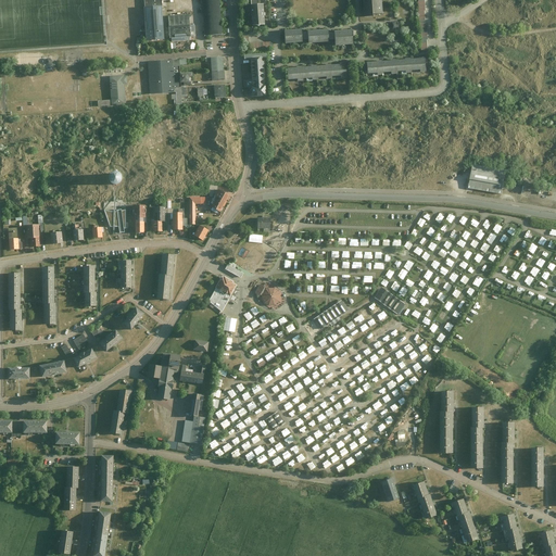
[(142,0),(144,39),(163,38),(160,0),(142,0)]
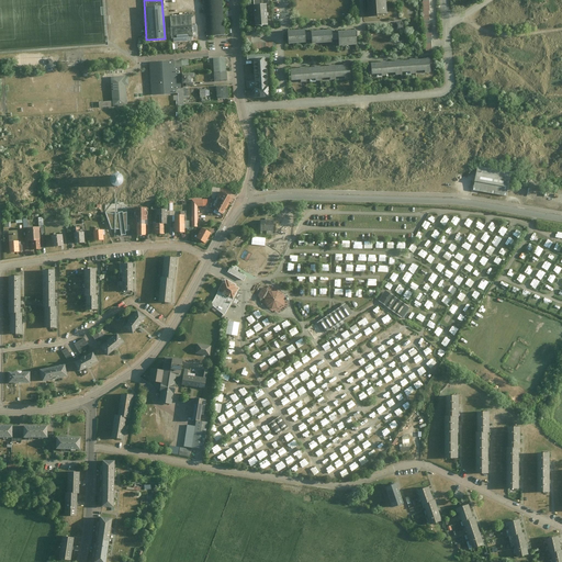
[(202,0),(204,36),(222,35),(220,0),(202,0)]
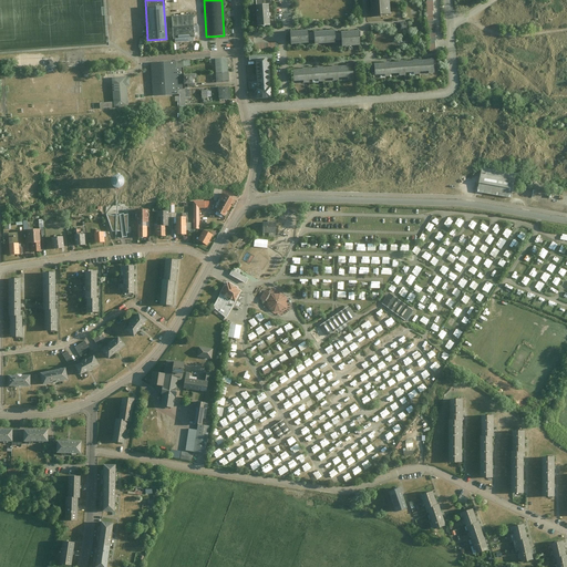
[(389,0),(368,0),(370,14),(390,12),(389,0)]
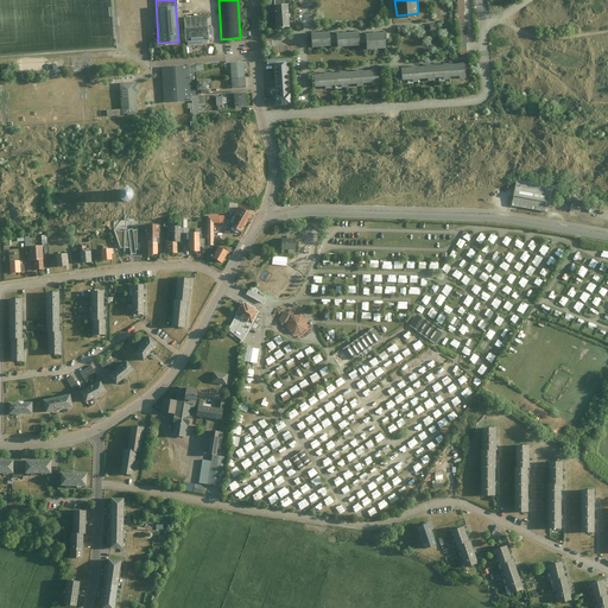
[(276,27),(289,27),(287,5),(274,5),(276,27)]
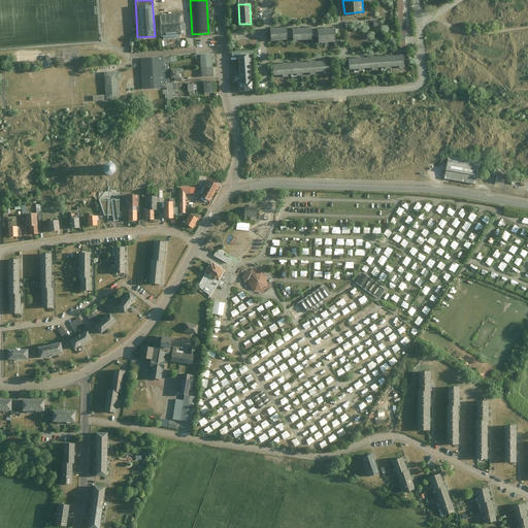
[(182,35),(179,13),(158,14),(160,36),(182,35)]
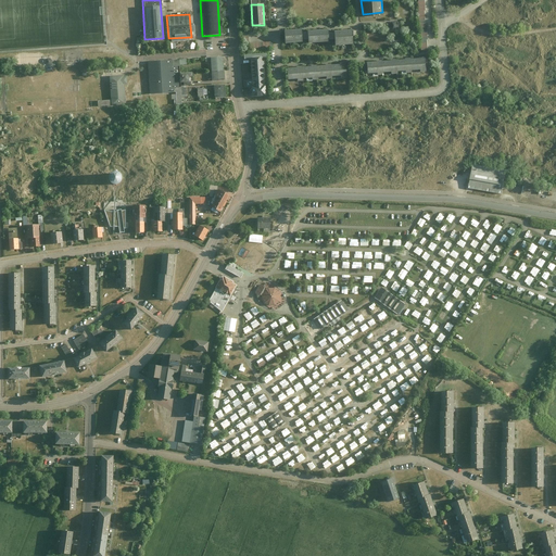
[(301,27),(282,29),(283,43),(302,42),(301,27)]
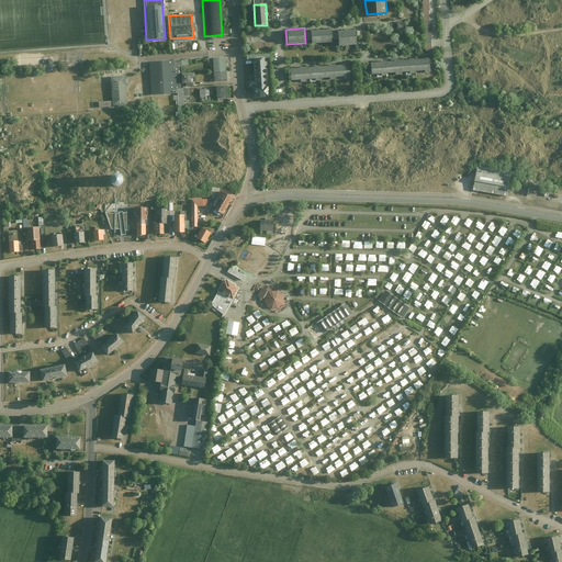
[(332,29),(310,31),(311,44),(333,42),(332,29)]
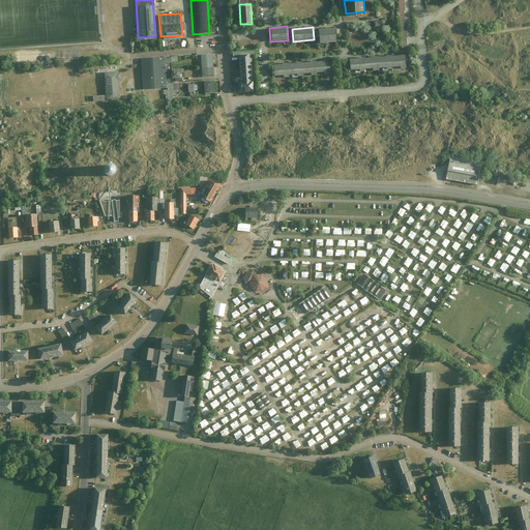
[(318,29),(318,42),(334,41),(333,28),(318,29)]
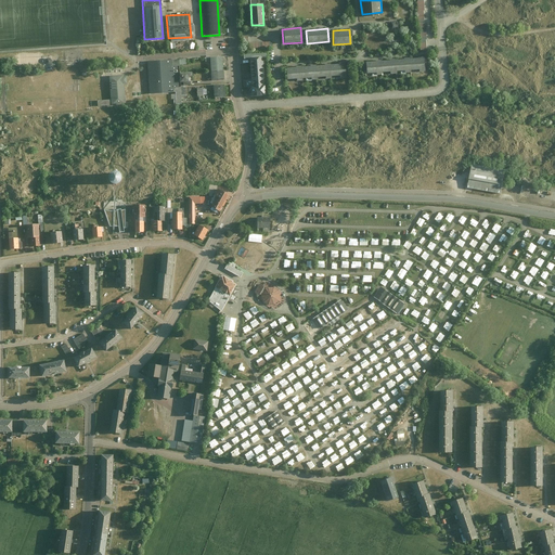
[(244,59),(250,57),(252,79),(244,80),(244,86),(253,86),(265,85),(262,57),(265,57),(265,52),(244,54),(244,59)]
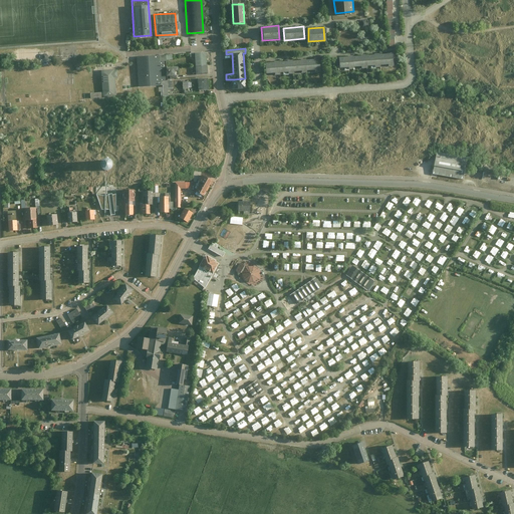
[(206,63),(206,52),(194,53),(195,64),(206,63)]
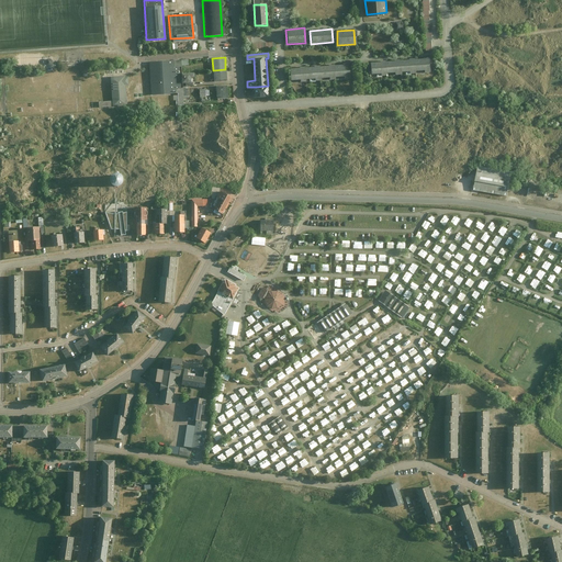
[(430,57),(369,63),(370,76),(431,70),(430,57)]
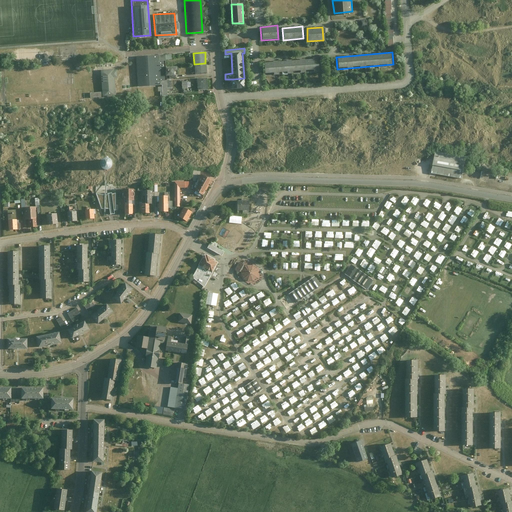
[(157,54),(133,56),(135,86),(159,85),(159,80),(163,79),(161,60),(157,61),(157,54)]
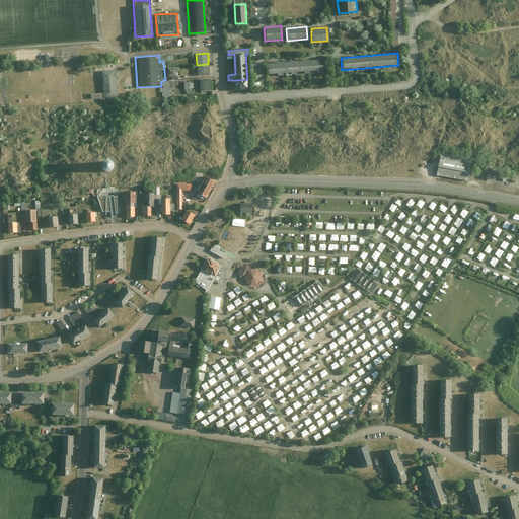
[(267,63),(268,75),(323,72),(322,59),(267,63)]
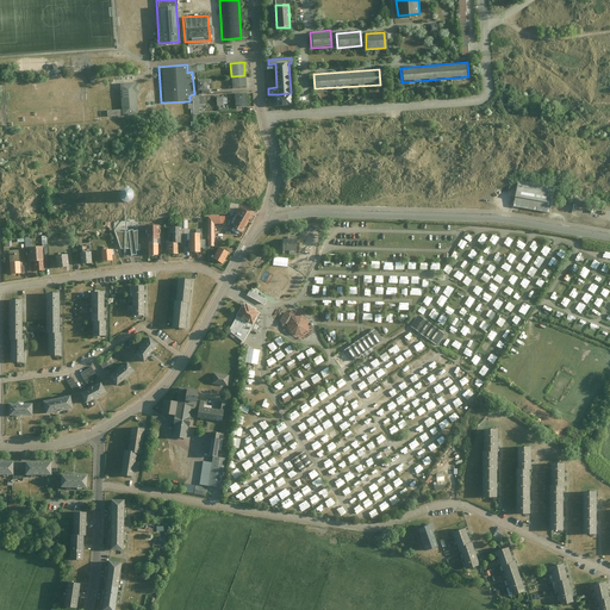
[(246,87),(244,75),(231,76),(231,88),(246,87)]
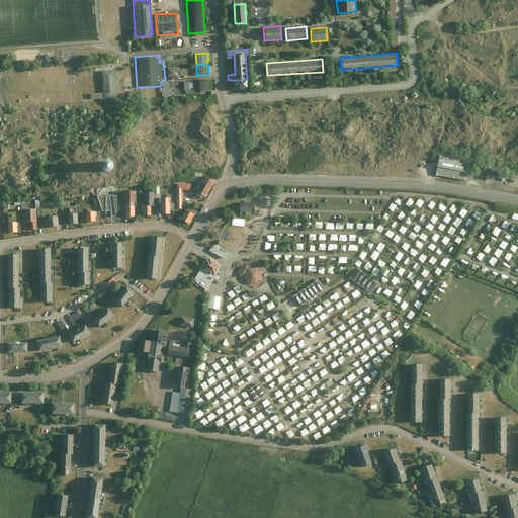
[(102,97),(115,96),(114,78),(116,78),(116,70),(113,70),(113,69),(100,70),(102,97)]
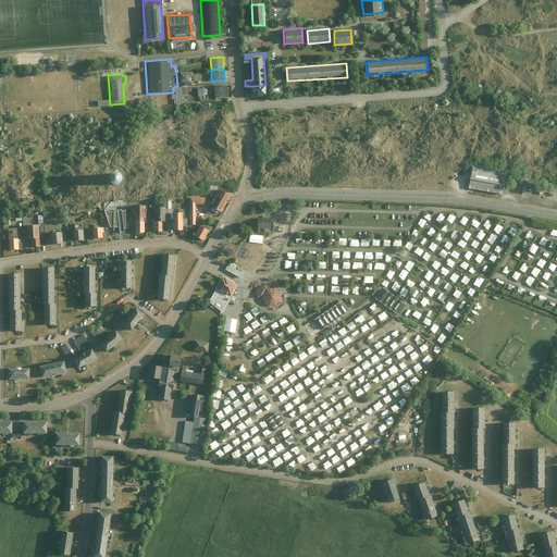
[(265,85),(254,86),(255,97),(265,96),(265,85)]
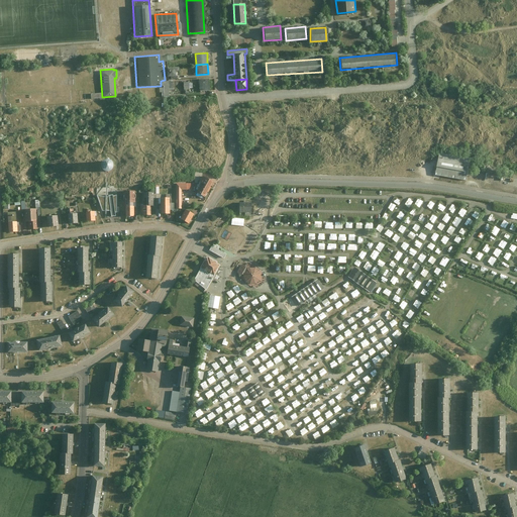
[(209,90),(208,80),(198,81),(198,91),(209,90)]
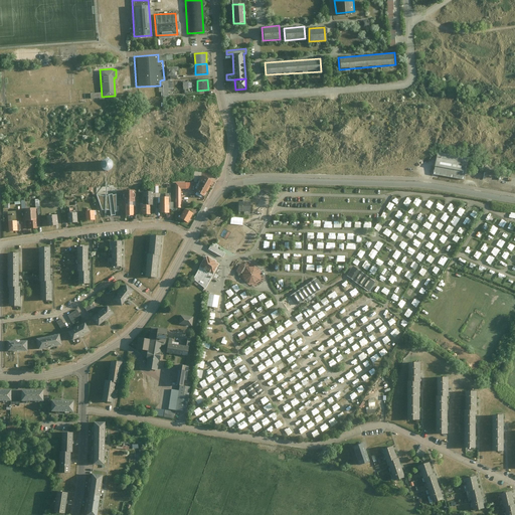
[(468,157),(437,152),(433,174),(464,179),(468,157)]
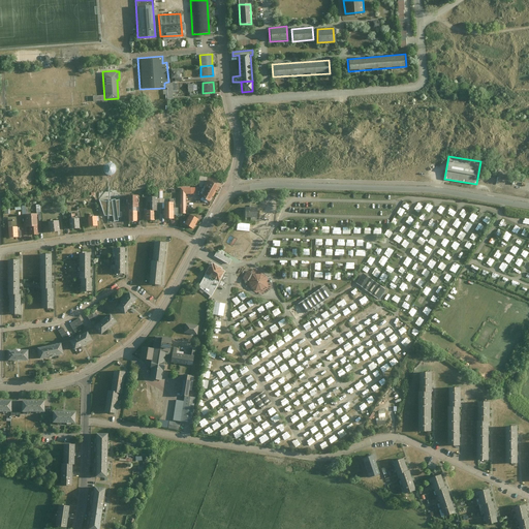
[(115,172),(115,168),(113,165),(111,164),(107,164),(105,166),(103,168),(104,172),(105,174),(107,176),(110,176),(111,176),(114,174),(115,172)]
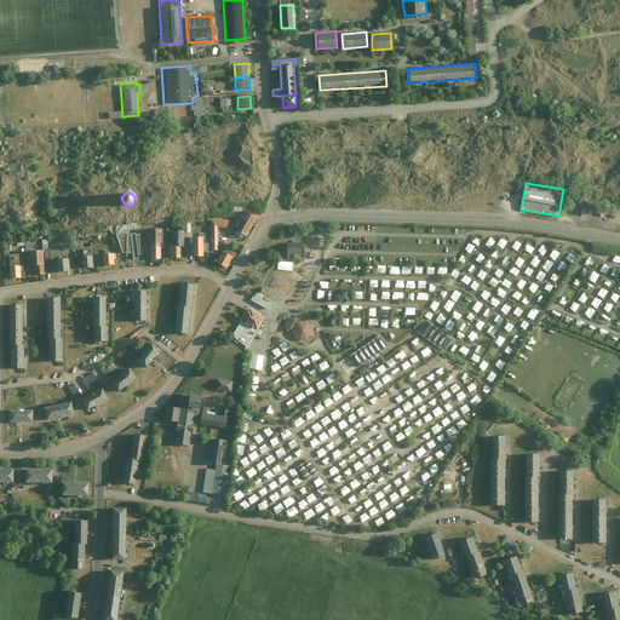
[(246,236),(256,218),(244,211),(234,229),(246,236)]
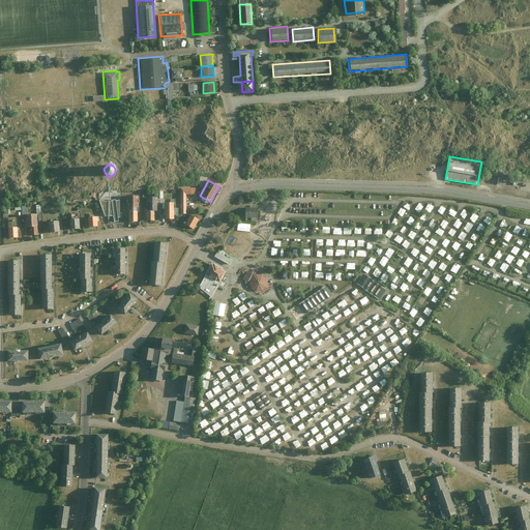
[(180,213),(186,213),(186,195),(196,195),(196,187),(180,187),(180,195),(180,213)]
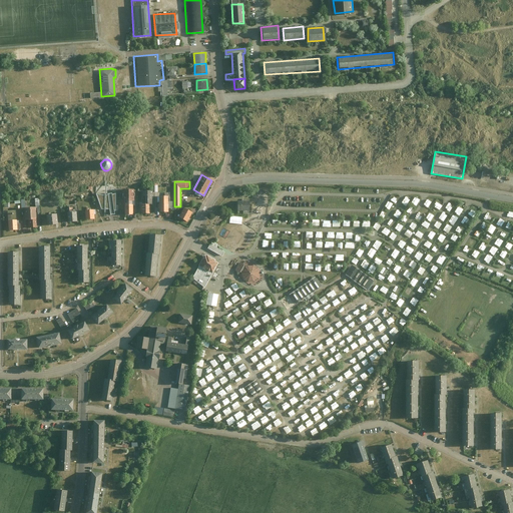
[(135,205),(134,189),(123,189),(123,200),(123,204),(125,204),(125,214),(134,214),(133,205),(135,205)]
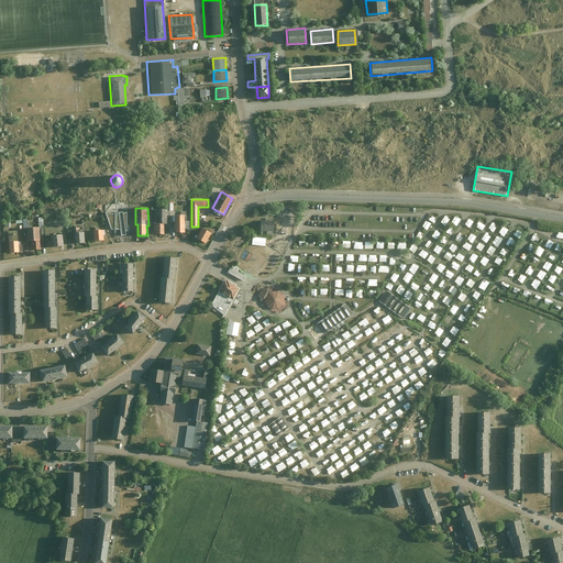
[(168,223),(168,209),(157,210),(157,216),(161,216),(161,223),(165,223),(168,223)]
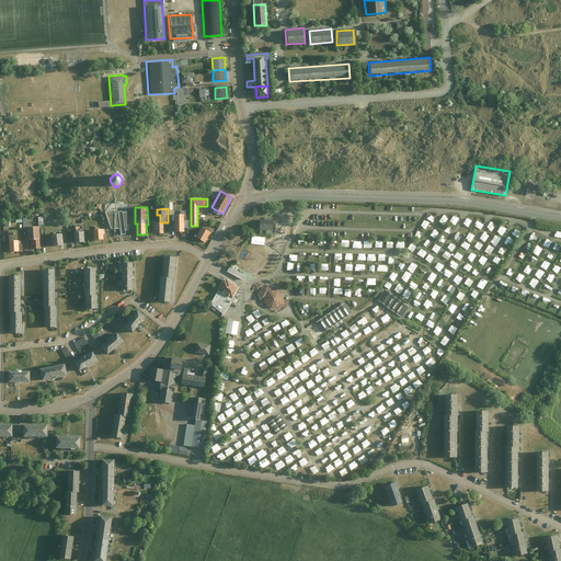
[(123,235),(126,235),(125,230),(127,230),(127,212),(123,213),(121,213),(117,214),(114,214),(112,213),(109,213),(105,212),(111,229),(121,228),(121,235),(123,235)]
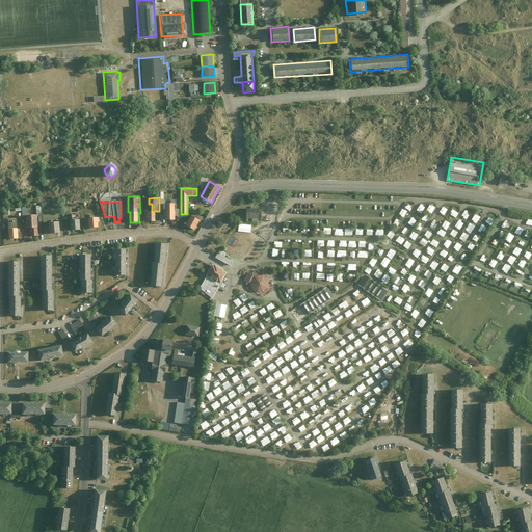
[(165,220),(175,220),(175,204),(165,204),(165,220)]
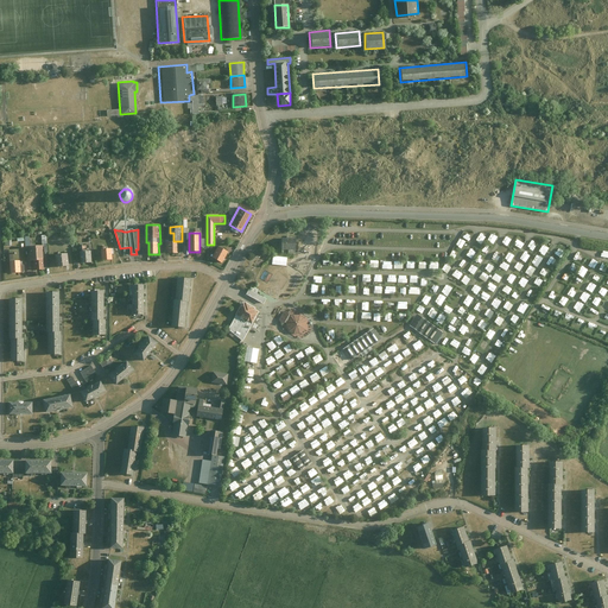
[(477,240),(483,244),(487,236),(482,233),(477,240)]
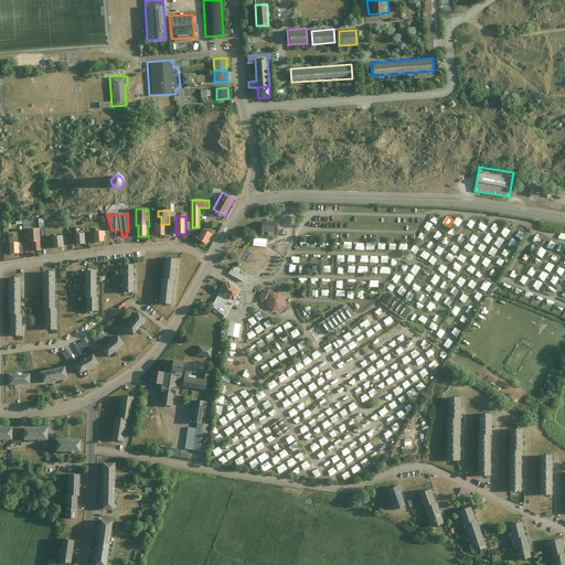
[(458,216),(455,223),(460,226),(464,220),(458,216)]
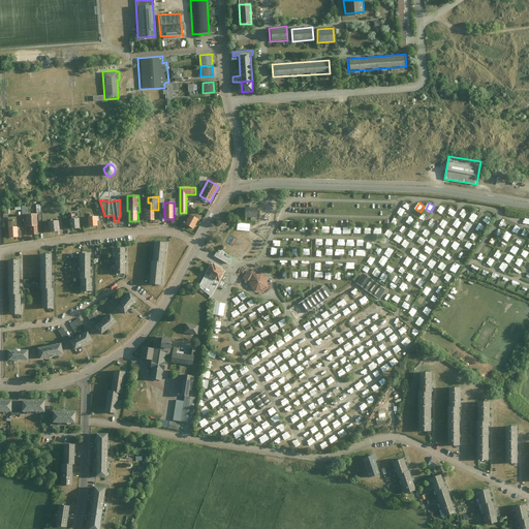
[(16,206),(16,210),(23,209),(23,215),(27,214),(26,206),(16,206)]
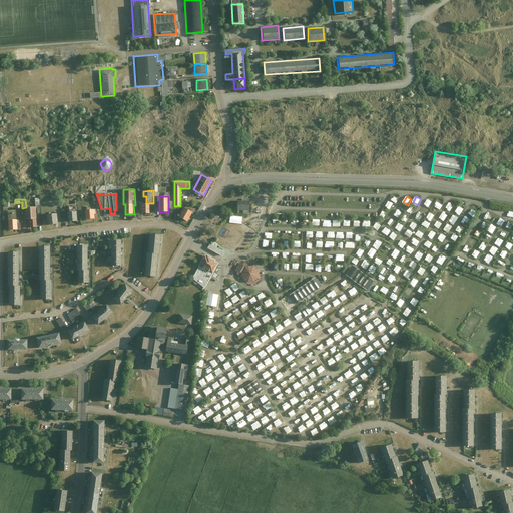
[(429,207),(433,201),(428,199),(425,204),(429,207)]
